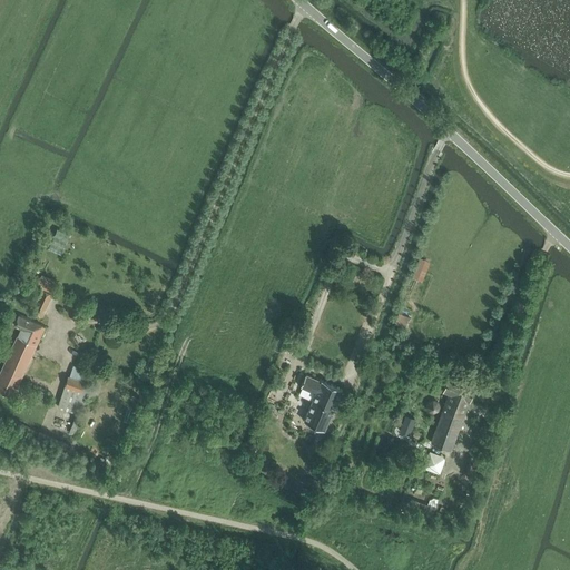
[(58,227),(49,247),(62,253),(71,233),(58,227)]
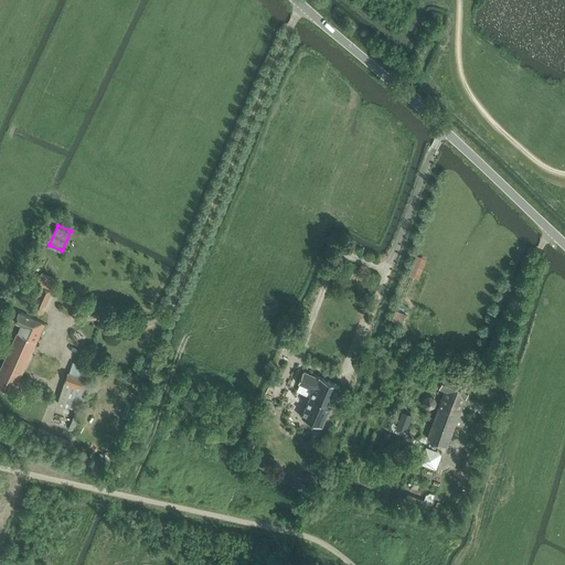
[(423,273),(427,257),(416,254),(401,300),(416,306),(423,286),(417,284),(420,273),(423,273)]
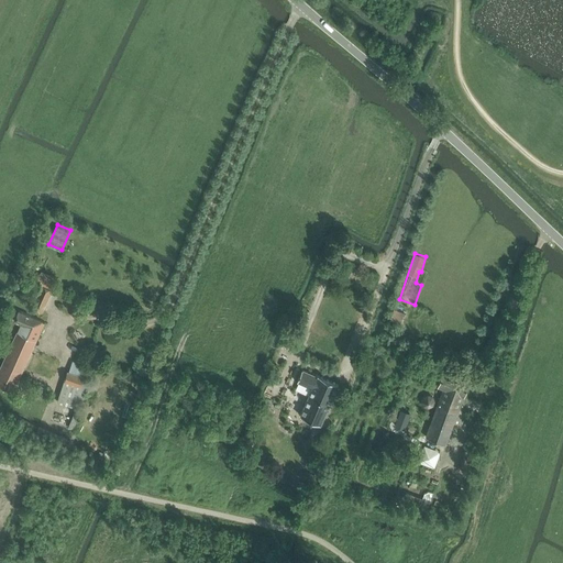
[(42,313),(52,290),(42,286),(32,309),(42,313)]
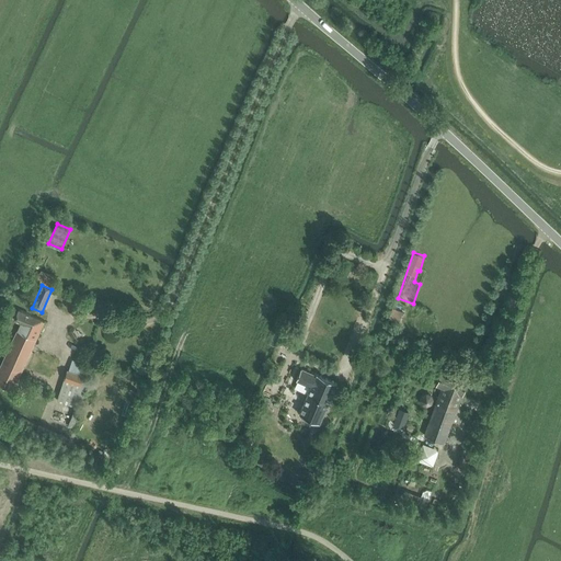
[(393,307),(390,317),(401,320),(404,310),(393,307)]
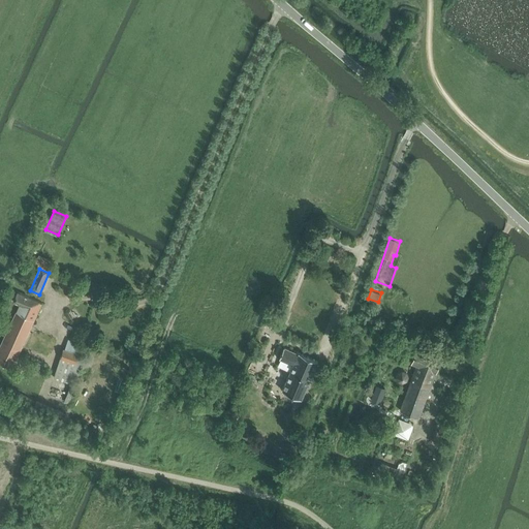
[(41,303),(18,292),(12,302),(20,305),(0,346),(0,362),(11,368),(41,303)]
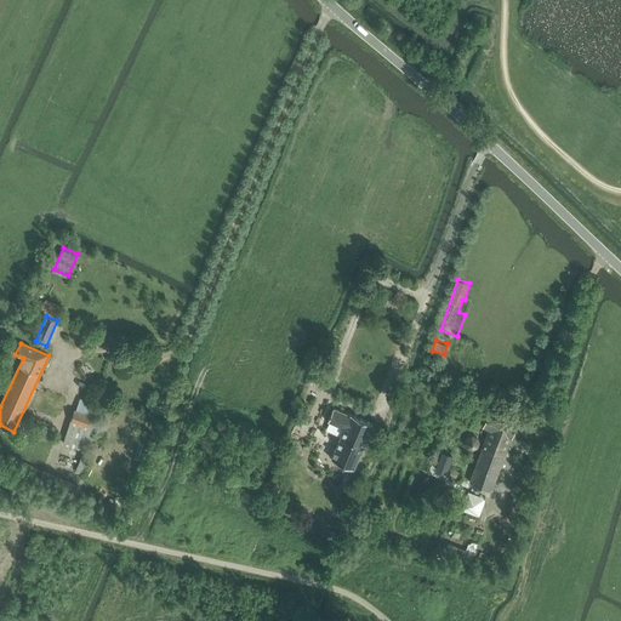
[(334,409),(328,421),(345,428),(331,459),(353,468),(372,423),(351,414),(349,416),(334,409)]
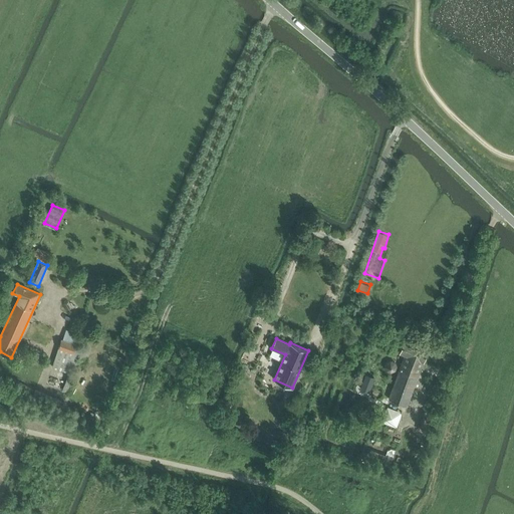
[(61,339),(52,366),(68,372),(62,390),(66,392),(73,373),(79,355),(85,357),(87,351),(74,347),(75,344),(61,339)]
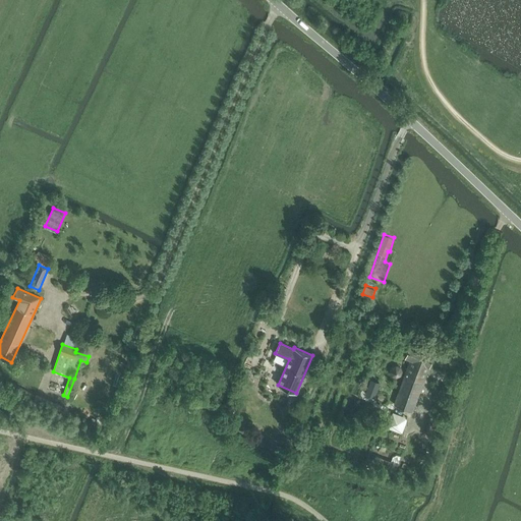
[(394,404),(412,411),(426,373),(429,373),(431,368),(429,366),(428,366),(433,352),(410,344),(405,357),(410,359),(394,404)]
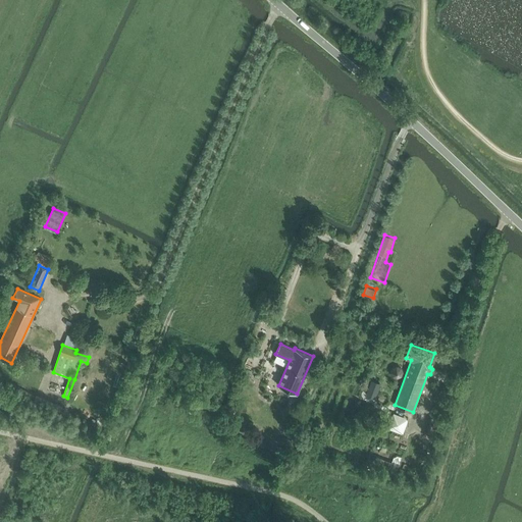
[(401,368),(397,366),(393,368),(392,372),(394,376),(397,377),(401,375),(403,371),(401,368)]
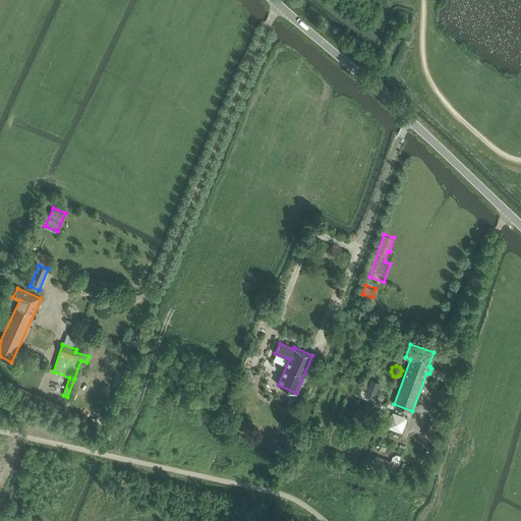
[(51,385),(62,389),(66,380),(55,374),(51,385)]
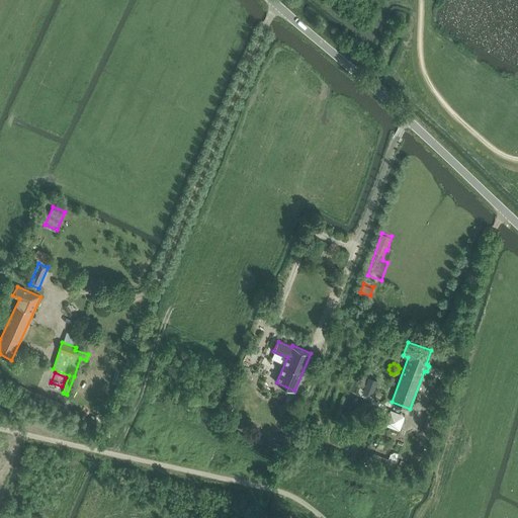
[(369,378),(364,392),(371,395),(375,380),(369,378)]
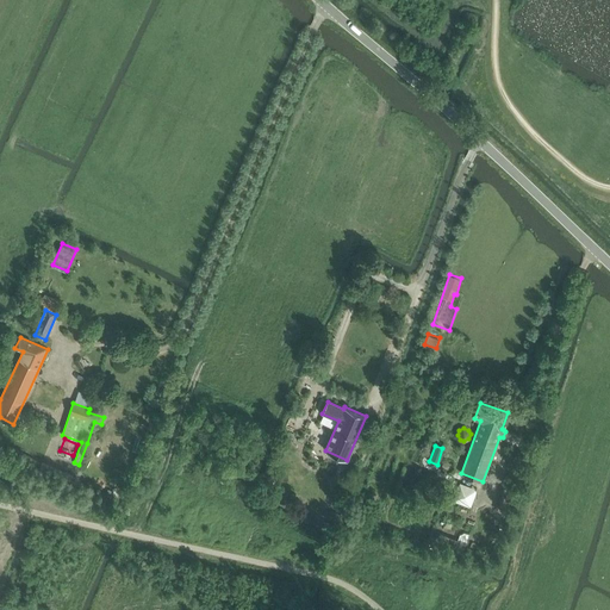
[(454,500),(472,505),(478,487),(460,481),(454,500)]
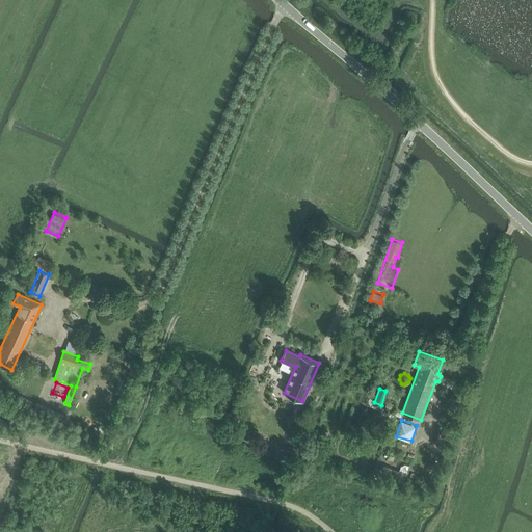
All buildings are outlined.
